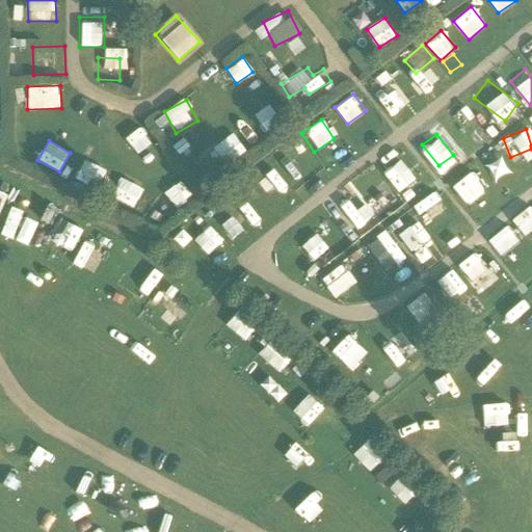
[(98,189),(106,170),(84,160),(76,180),(98,189)]
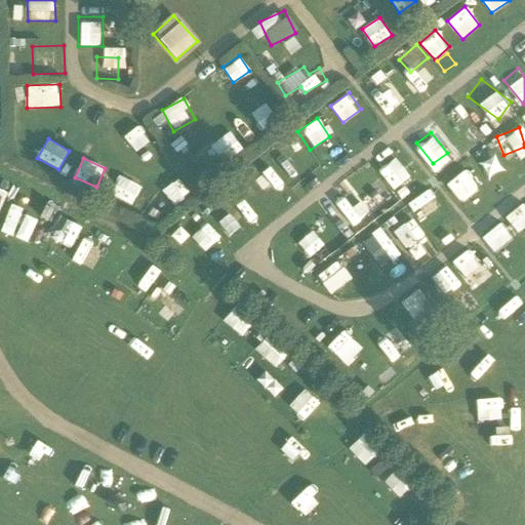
[(268,190),(281,182),(271,164),(257,172),(268,190)]
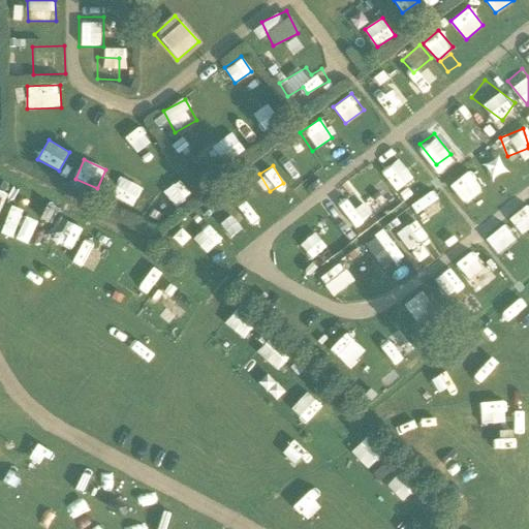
[(112,197),(135,206),(143,186),(119,177),(112,197)]
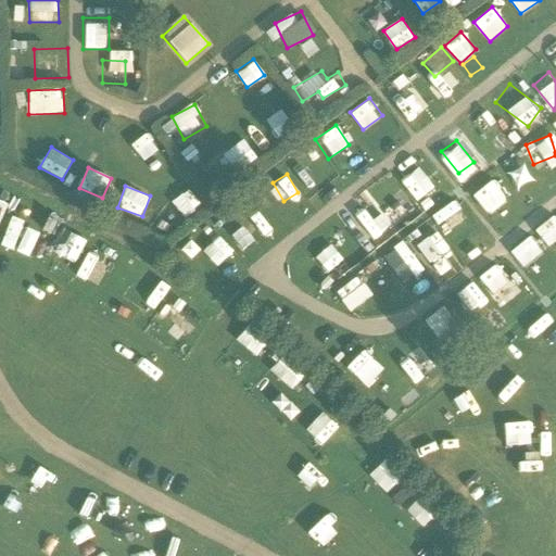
[(354,214),(371,239),(391,226),(373,201),(354,214)]
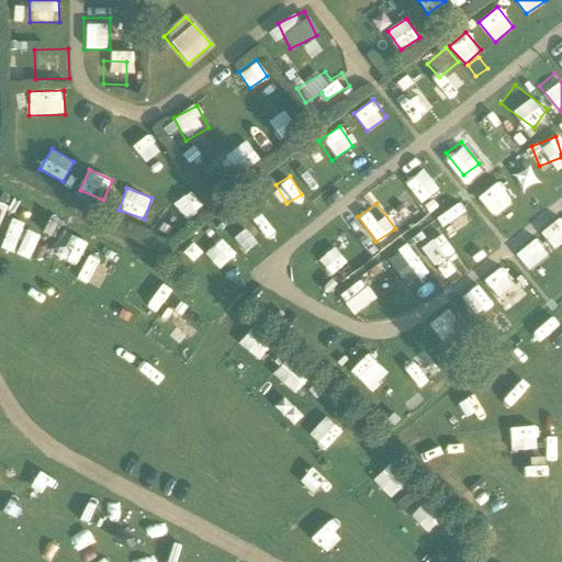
[(457,203),(438,217),(452,237),(472,223),(457,203)]
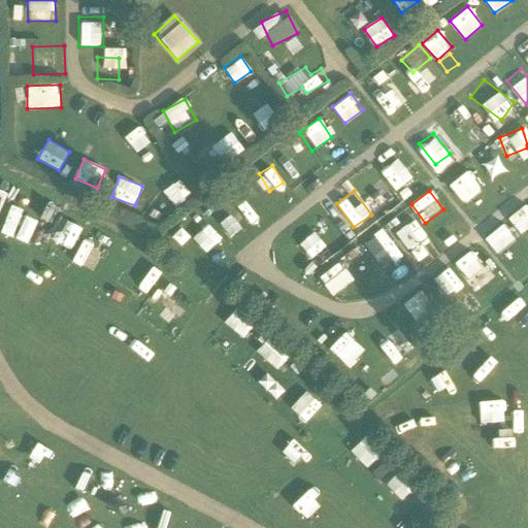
[(12,228),(25,200),(13,195),(0,222),(12,228)]
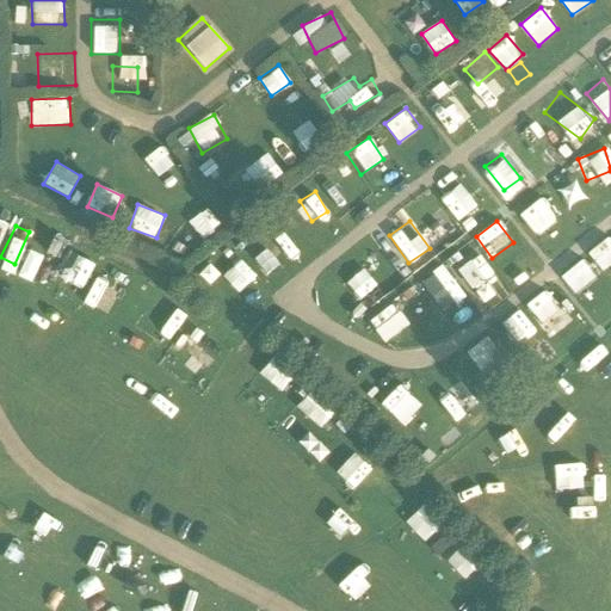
[(610,250),(603,241),(593,251),(608,266),(610,261),(610,250)]
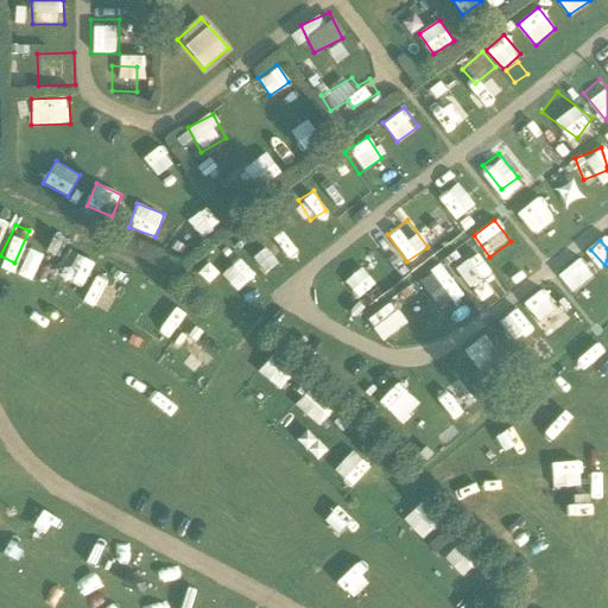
[(59,274),(83,285),(94,260),(70,249),(59,274)]
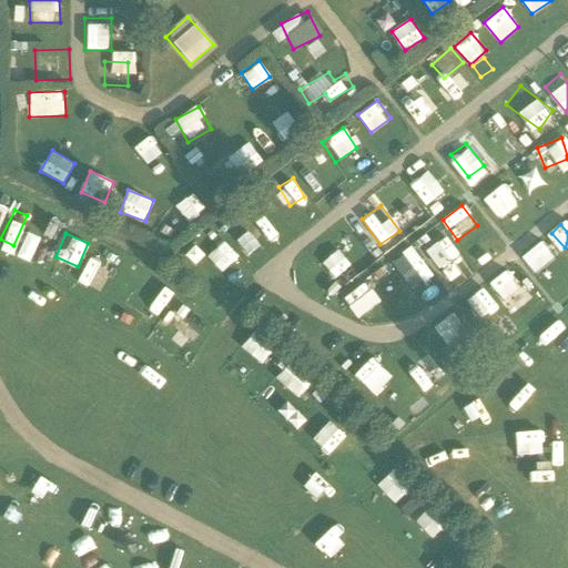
[(435,272),(455,256),(440,237),(421,253),(435,272)]
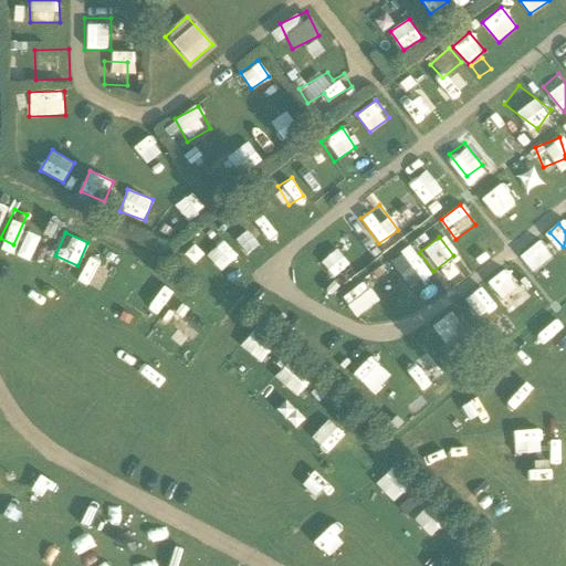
[(221,270),(238,254),(222,238),(205,253),(221,270)]
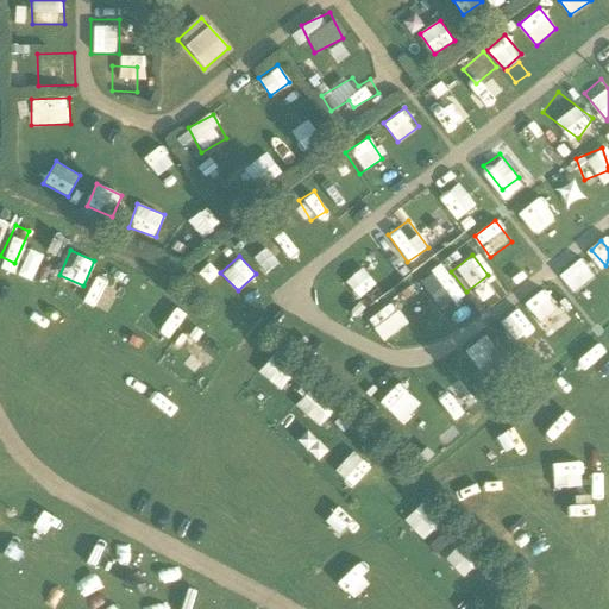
[(562,271),(576,292),(596,276),(582,256),(562,271)]
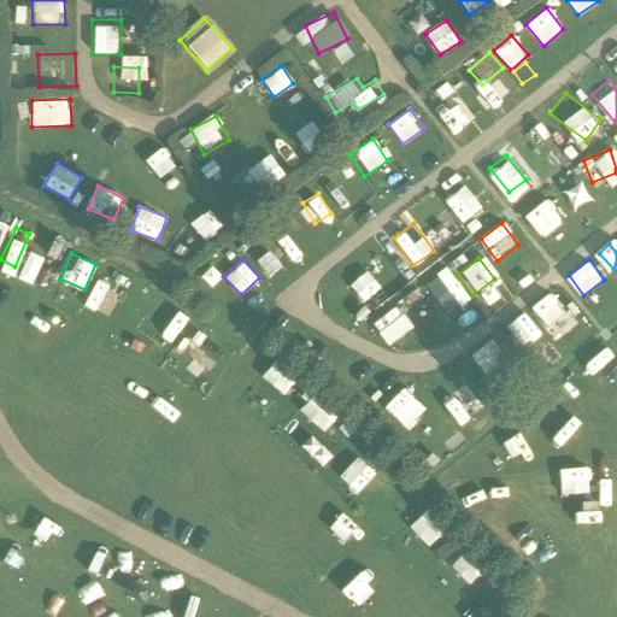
[(346,269),(368,295),(377,287),(356,262),(346,269)]
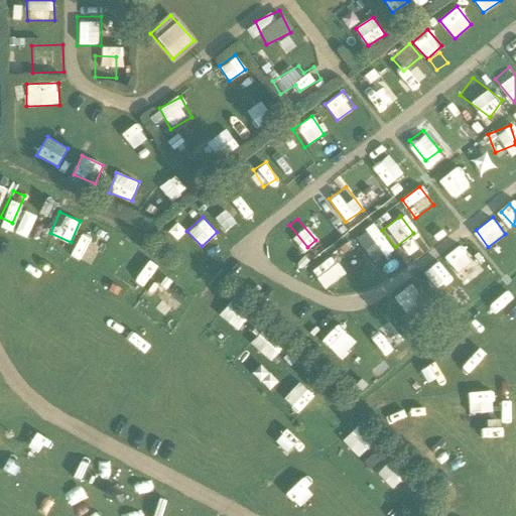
[(359,239),(372,256),(389,243),(376,226),(359,239)]
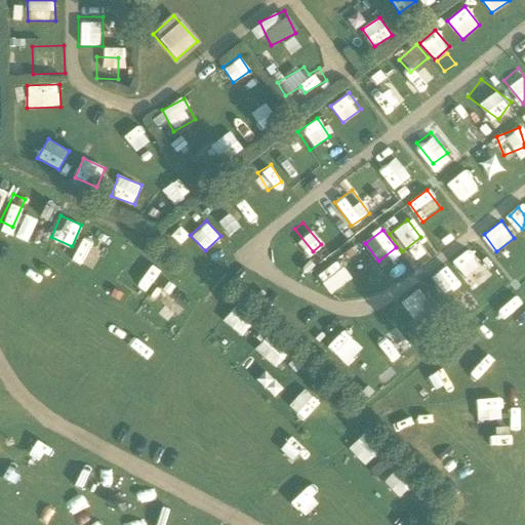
[(300,275),(318,260),(304,243),(286,257),(300,275)]
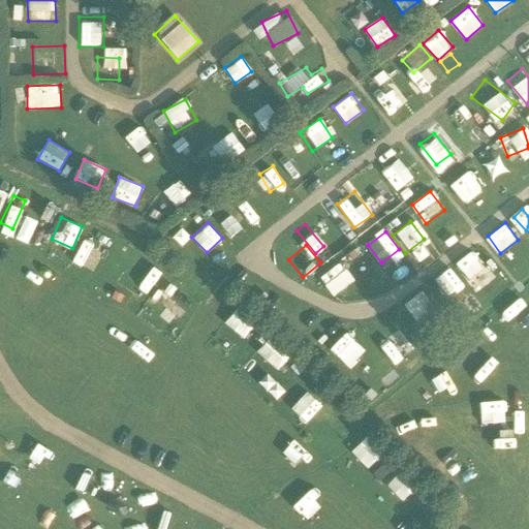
[(453,262),(465,281),(488,266),(474,247),(453,262)]
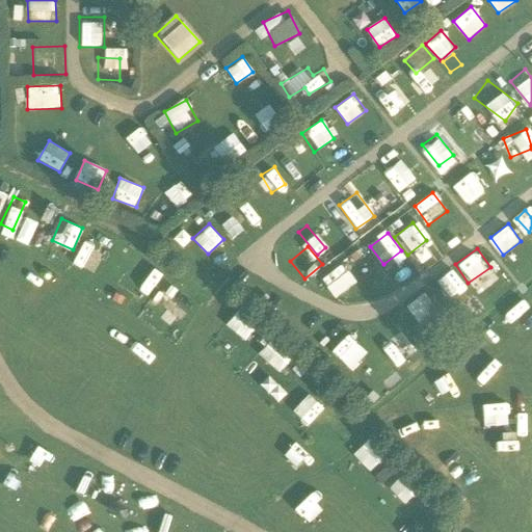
[(355,274),(371,275),(372,258),(356,257),(355,274)]
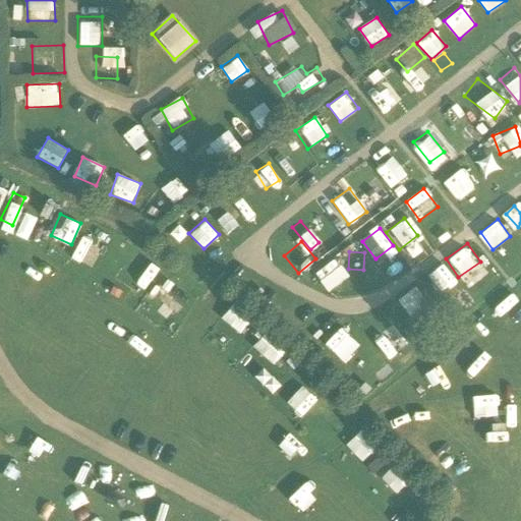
[(147,288),(160,269),(140,255),(127,275),(147,288)]
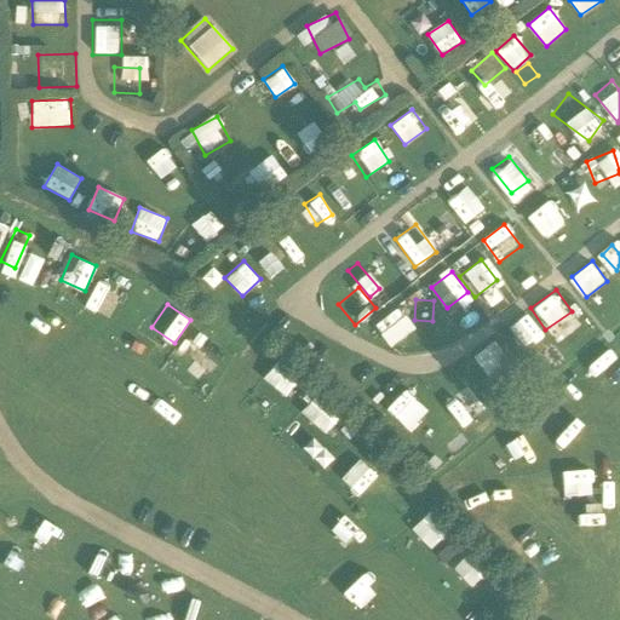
[(403,311),(379,325),(392,352),(418,340),(403,311)]
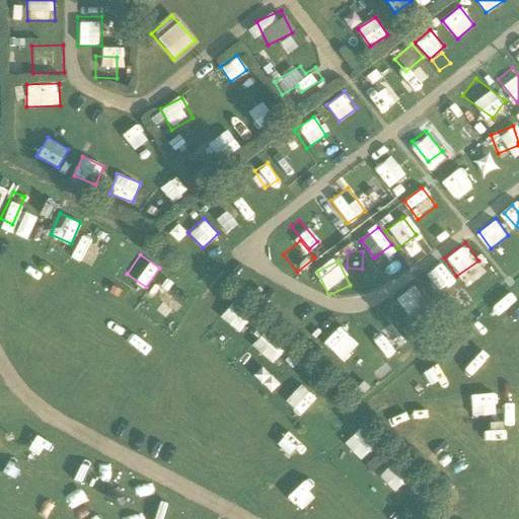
[(440,263),(417,281),(427,293),(450,275),(440,263)]
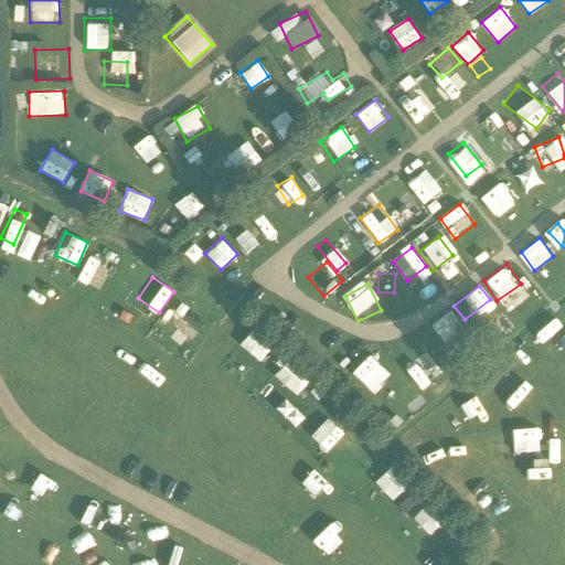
[(258,359),(269,347),(253,330),(241,343),(258,359)]
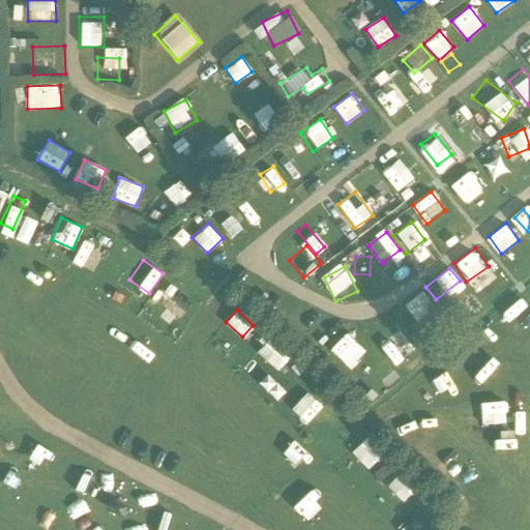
[(399,331),(381,347),(392,360),(411,346),(399,331)]
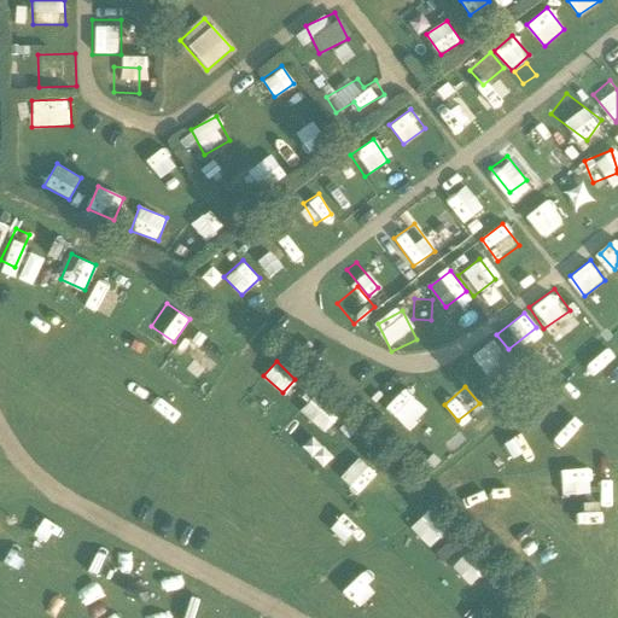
[(324,432),(339,414),(316,394),(301,410),(324,432)]
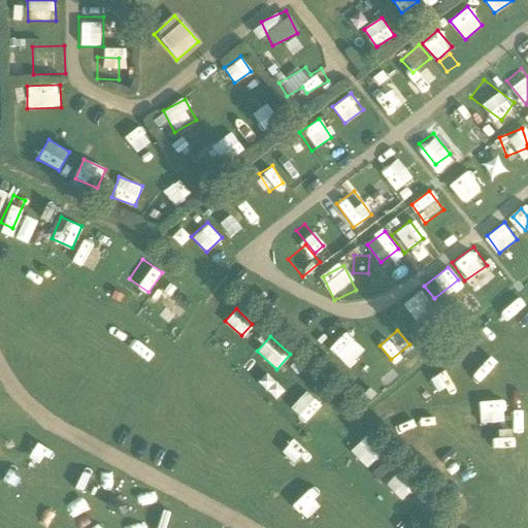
[(374,481),(390,496),(403,483),(388,467),(374,481)]
